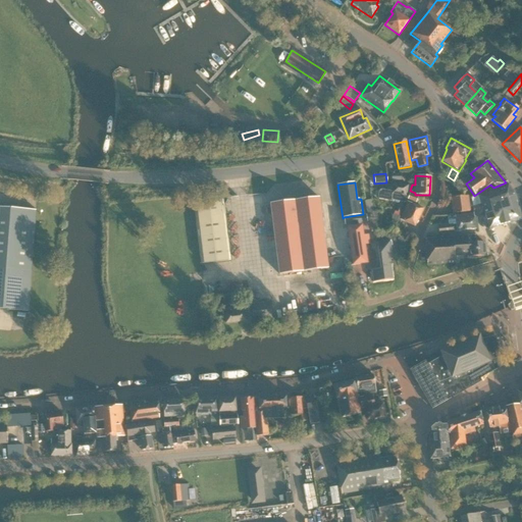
[(377,197),(377,199),(390,202),(390,200),(405,203),(408,186),(394,183),(392,192),(378,190),(378,192),(378,193),(377,197)]
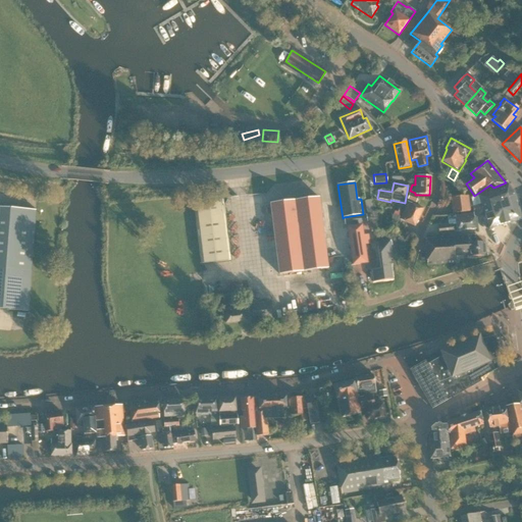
[(506,183),(493,188),(477,195),(483,210),(488,229),(521,220),(515,196),(506,183)]
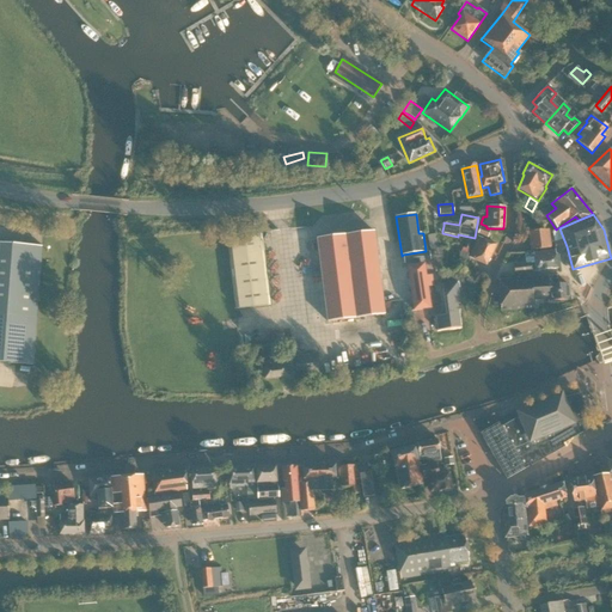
[(490,232),(479,227),(477,234),(488,238),(490,232)]
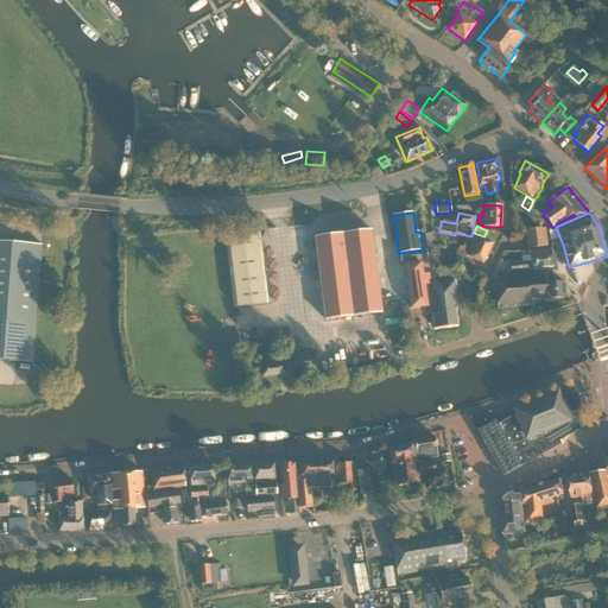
[(548,247),(545,229),(525,232),(527,249),(548,247)]
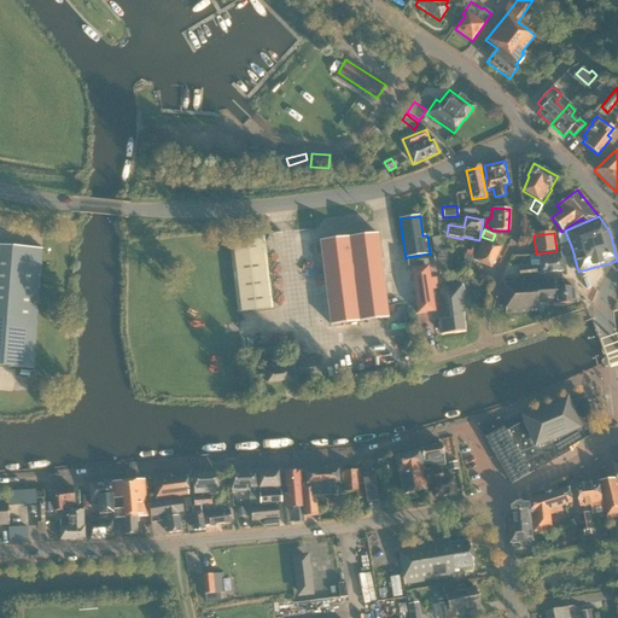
[(320,242),(331,326),(388,318),(378,234),(320,242)]
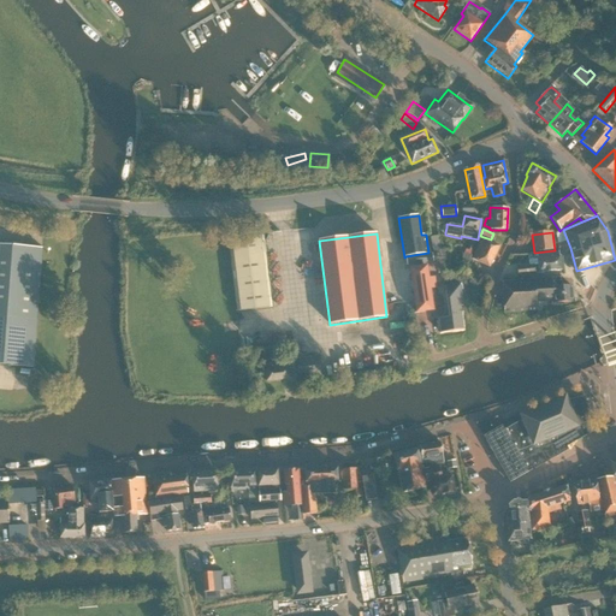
[(268,308),(260,236),(231,240),(240,312),(268,308)]
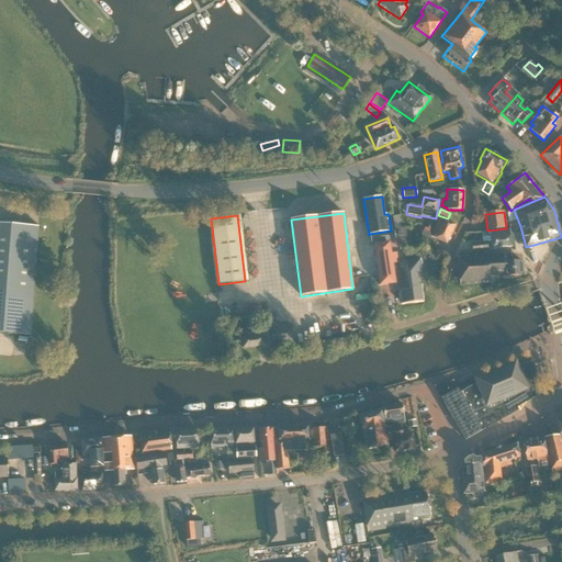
[(456,225),(438,216),(430,236),(446,244),(456,225)]
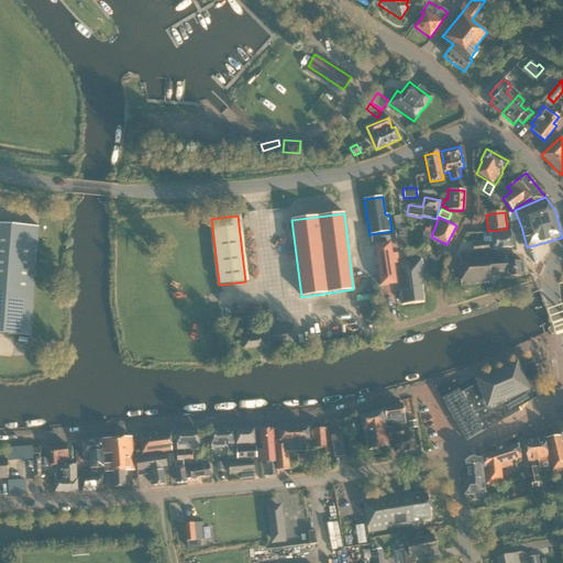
[(432,230),(434,221),(428,219),(426,228),(424,231),(422,238),(429,240),(430,233),(431,234),(432,230)]
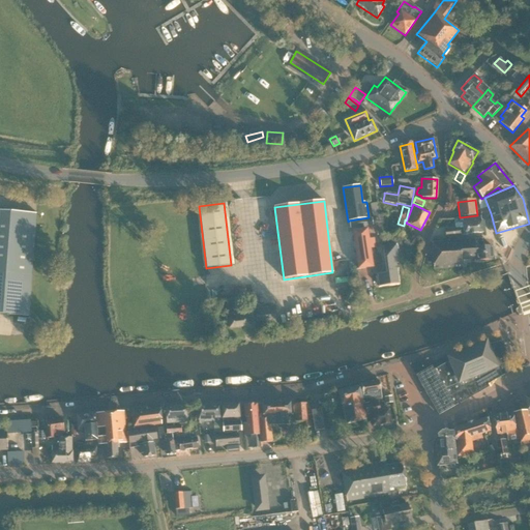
[(0,314),(28,316),(31,276),(35,213),(0,210),(0,314)]
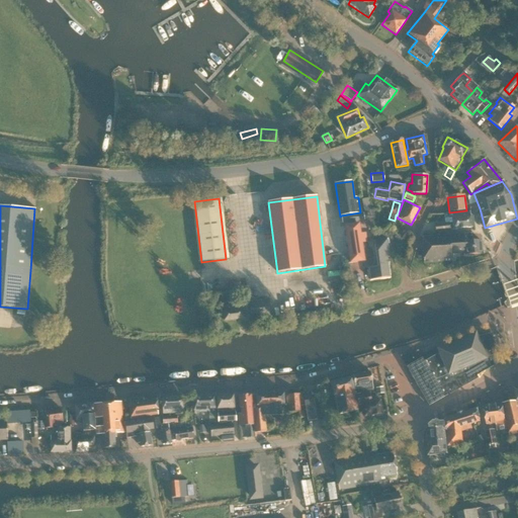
[(470,216),(469,211),(450,213),(452,230),(471,228),(470,216)]
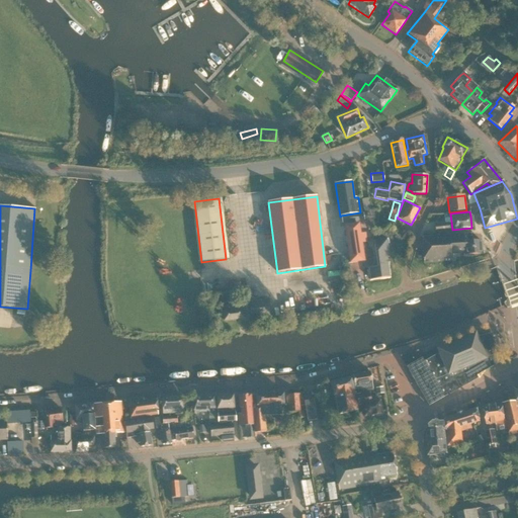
[(364,221),(363,213),(341,217),(342,224),(343,224),(364,221)]
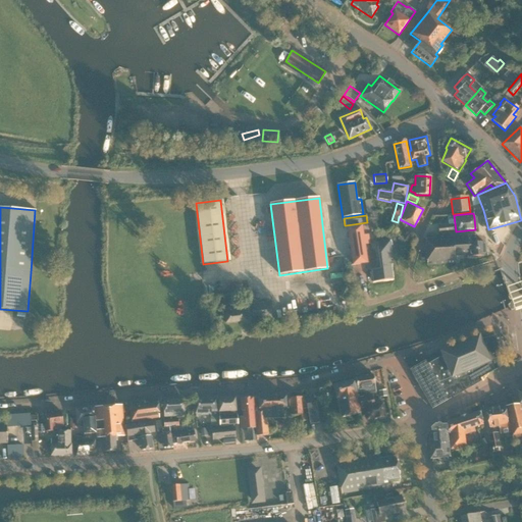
[(454,232),(453,224),(437,226),(438,233),(454,232)]
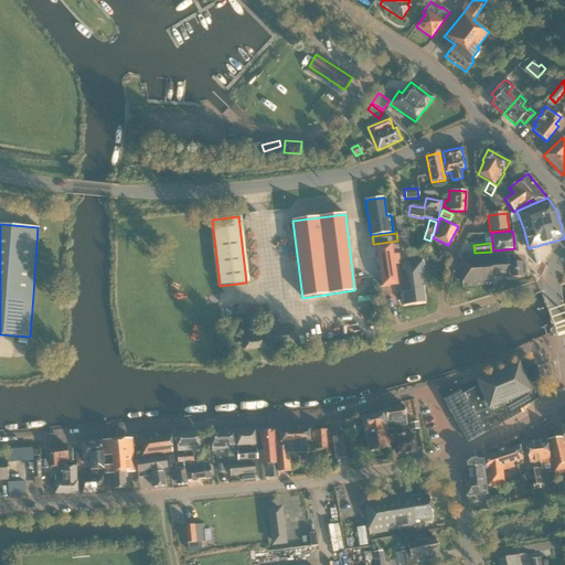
[(396,285),(390,244),(374,246),(381,287),(396,285)]
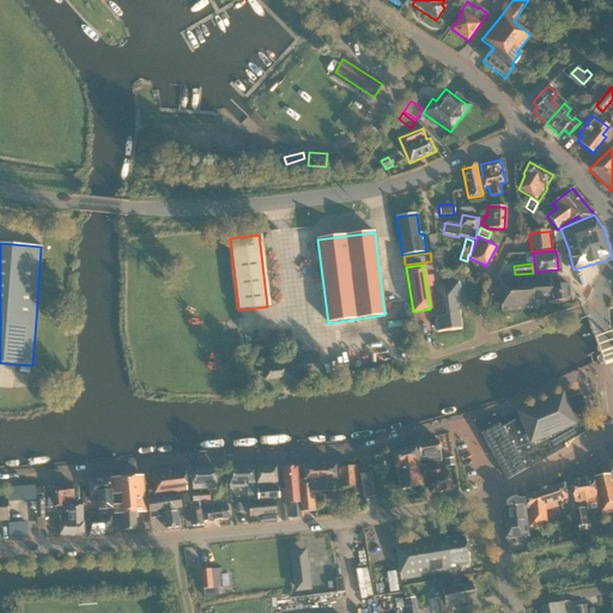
[(557,285),(556,277),(499,280),(501,305),(502,305),(502,311),(534,309),(534,301),(550,299),(550,304),(559,304),(559,302),(570,301),(569,285),(557,285)]
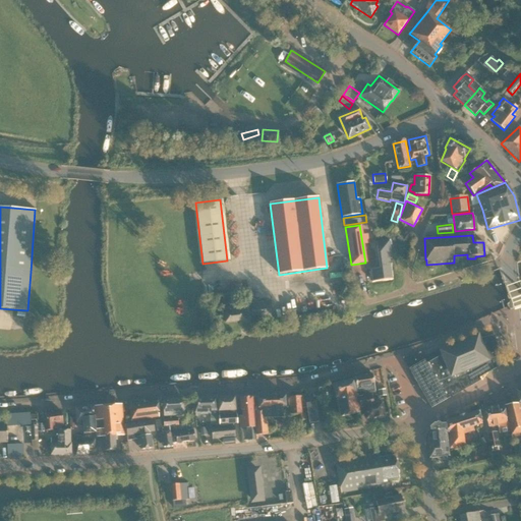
[(389,240),(377,242),(380,269),(370,270),(372,282),(392,279),(390,259),(392,259),(389,240)]
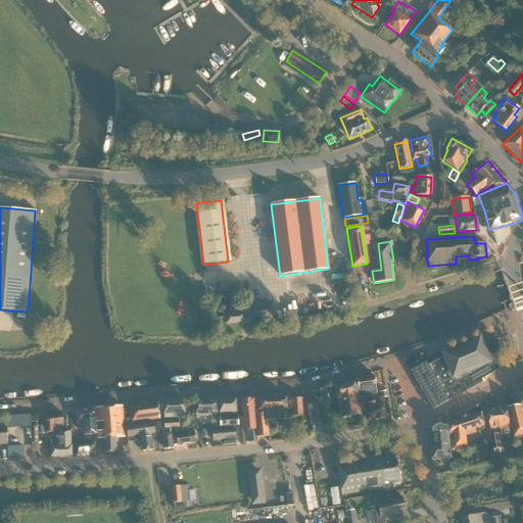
[(504,366),(495,337),(479,341),(479,339),(443,353),(444,357),(428,366),(426,362),(410,371),(432,410),(447,400),(446,398),(453,395),(454,397),(482,381),(480,379),(504,366)]
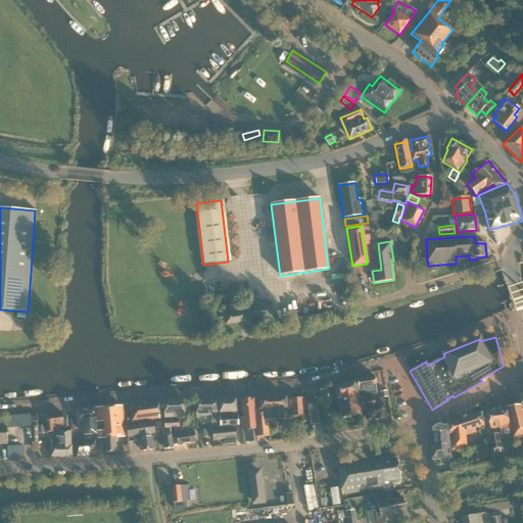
[(376,393),(374,376),(355,379),(359,393),(366,392),(366,394),(376,393)]
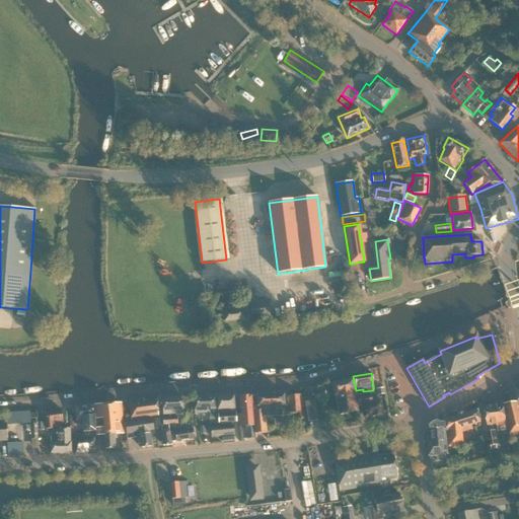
[(355,391),(353,378),(330,383),(334,396),(335,396),(338,415),(358,411),(355,391)]
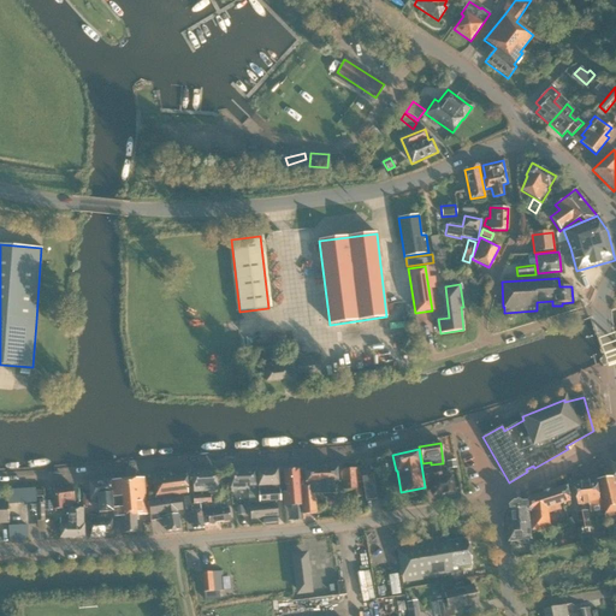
[(597,480),(604,510),(606,521),(615,519),(615,461),(611,462),(615,478),(597,480)]
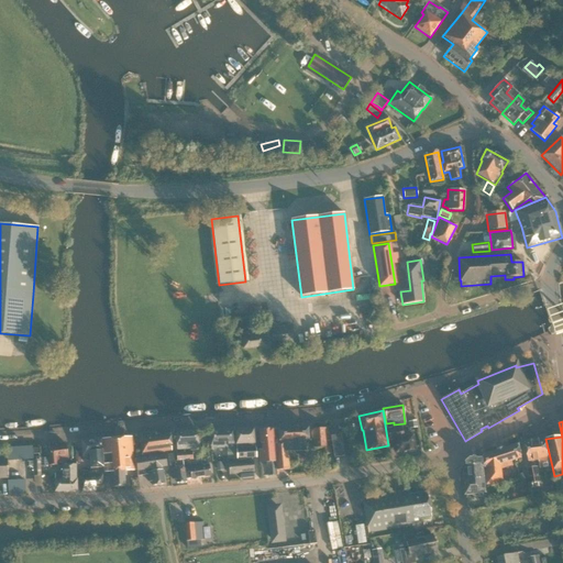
[(308,428),(272,430),(276,475),(276,471),(289,470),(287,452),(305,452),(305,440),(308,440),(308,428)]
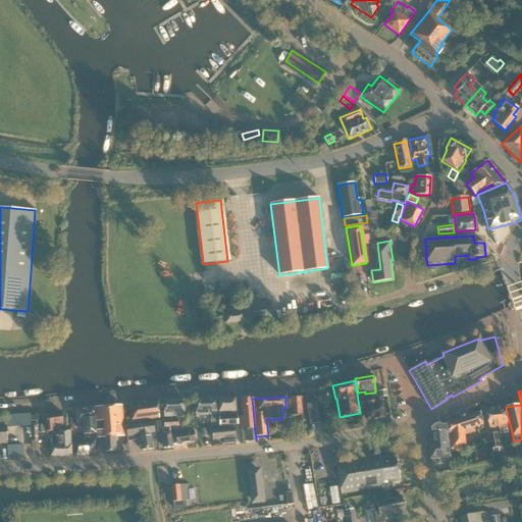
[(237,416),(236,398),(217,399),(218,413),(219,425),(238,424),(237,416)]
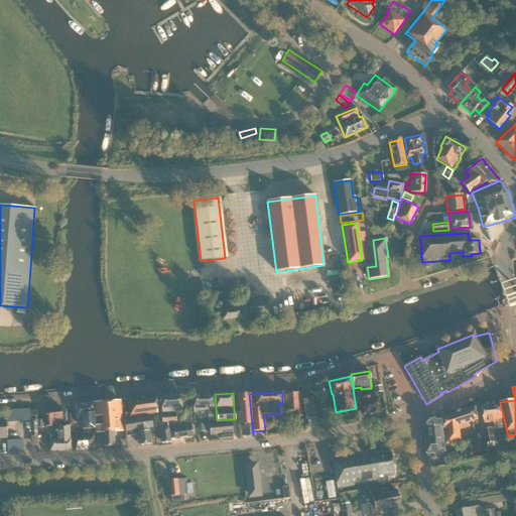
[(298,404),(298,393),(286,394),(287,410),(302,409),(302,404),(298,404)]
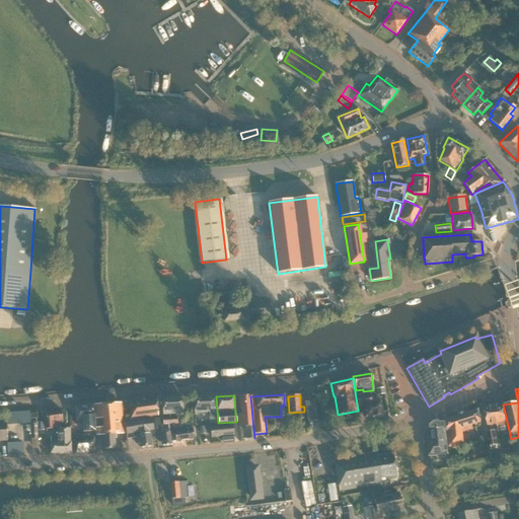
[(372,403),(371,395),(358,397),(359,405),(362,404),(365,418),(376,416),(376,418),(380,417),(380,415),(382,414),(380,401),(372,403)]
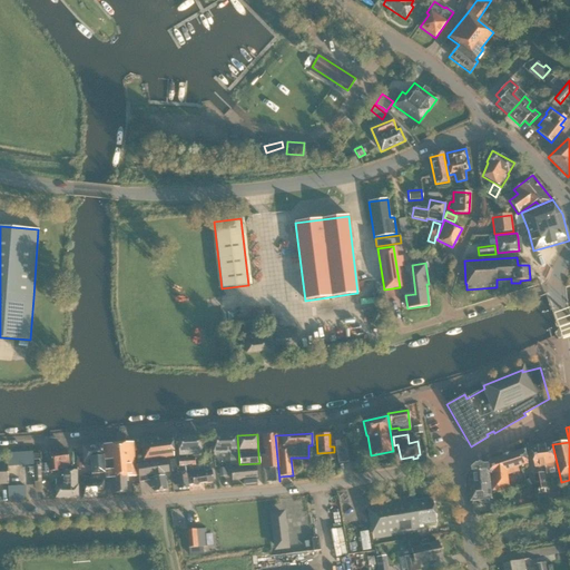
[(200,454),(199,435),(178,436),(179,455),(200,454)]
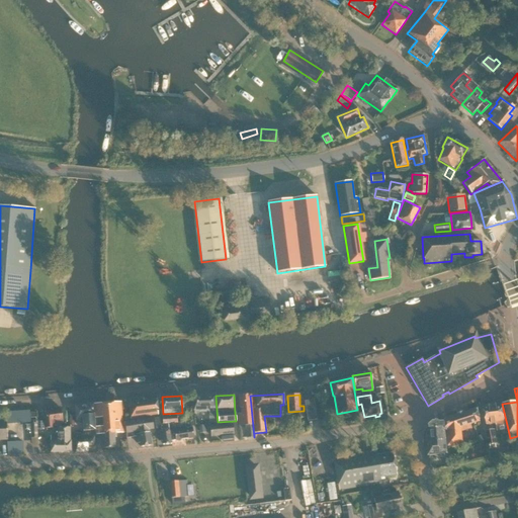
[(214,410),(214,396),(203,396),(193,397),(194,413),(204,412),(205,412),(214,412),(214,410)]
